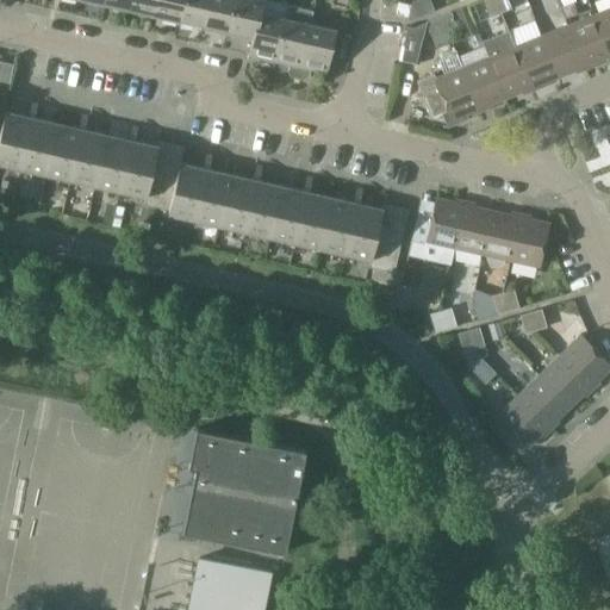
[(104,0),(104,6),(129,12),(130,0),(104,0)]
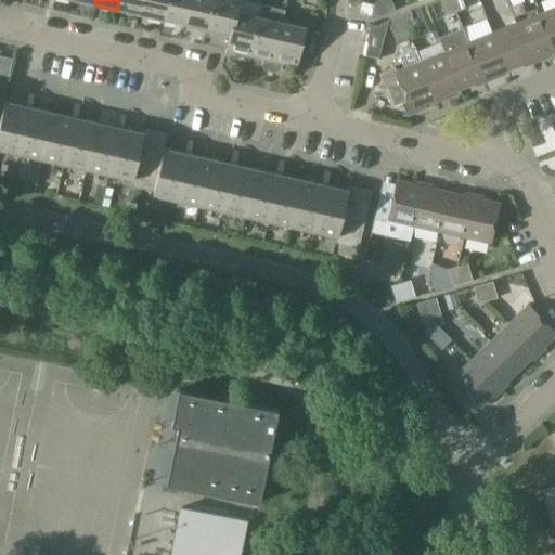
[(118,0),(117,11),(140,15),(143,0),(118,0)]
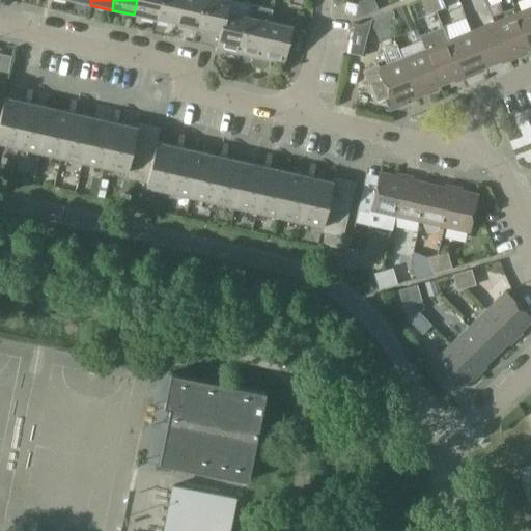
[(137,0),(134,15),(156,20),(160,0),(137,0)]
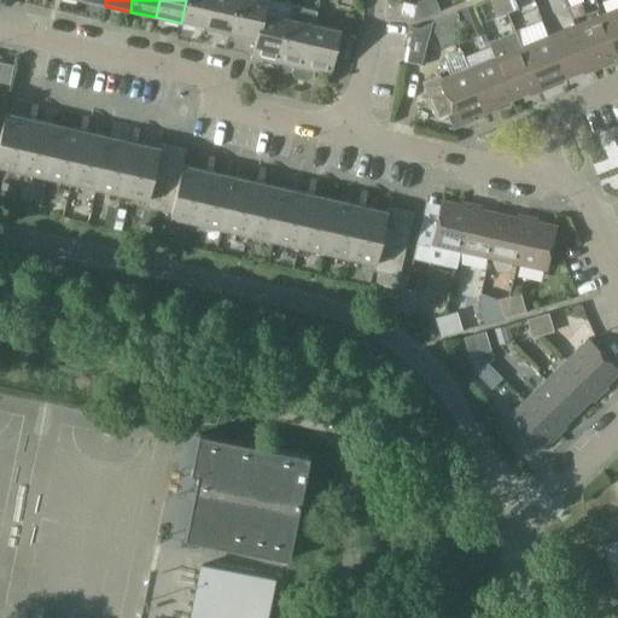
[(186,0),(181,23),(207,29),(213,0),(186,0)]
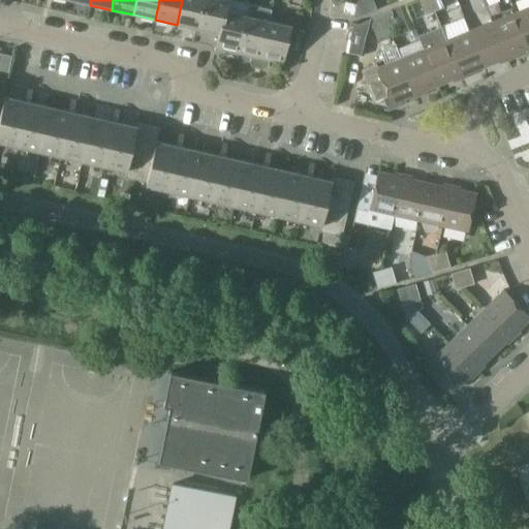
[(182,0),(177,25),(198,30),(205,0),(182,0)]
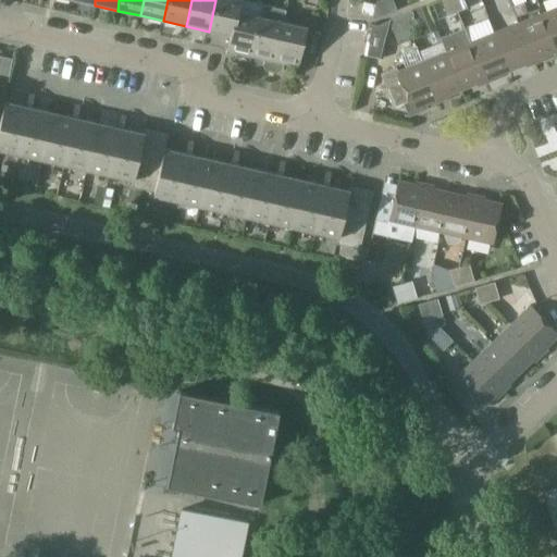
[(227,51),(229,51),(239,0),(215,0),(209,32),(231,36),(227,51)]
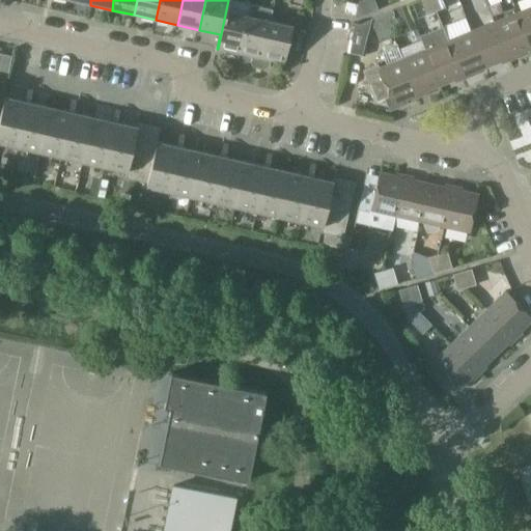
[(228,0),(218,49),(240,54),(248,17),(227,12),(229,0),(228,0)]
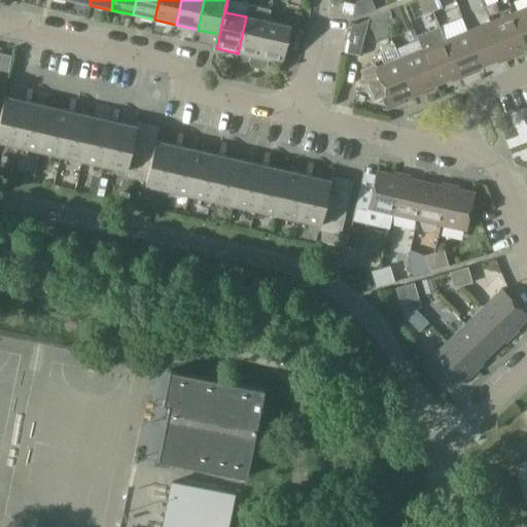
[(433,14),(427,0),(423,0),(418,2),(424,18),(433,14)]
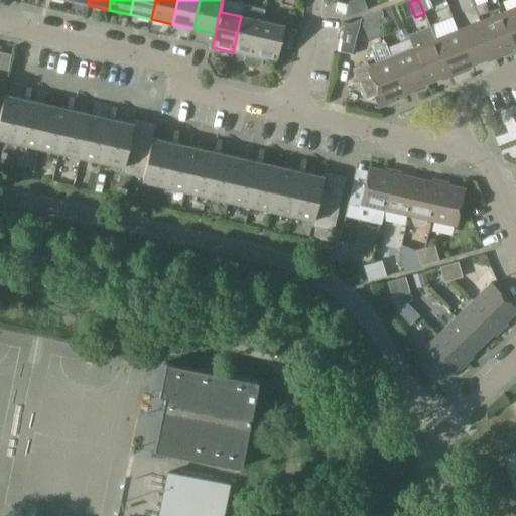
[(428,0),(418,0),(424,14),(432,10),(428,0)]
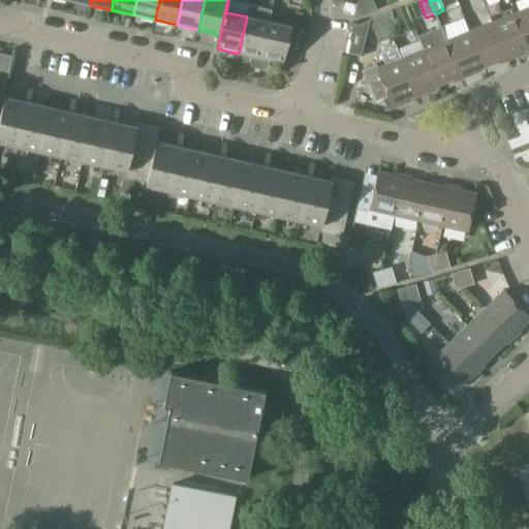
[(256,68),(258,69),(269,22),(271,11),(249,6),(247,17),(239,54),(255,57),(253,64),(256,68)]
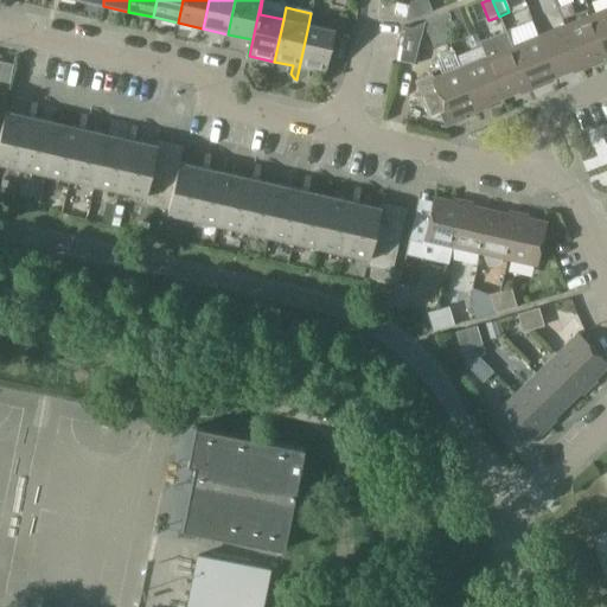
[(606,8),(592,14),(606,53),(606,8)]
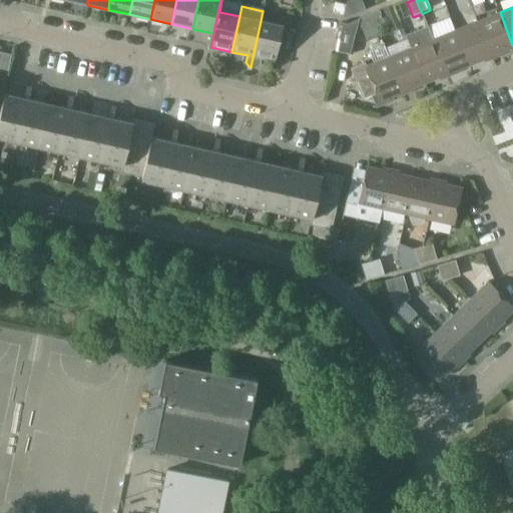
[(383,12),(392,34),(402,30),(393,8),(383,12)]
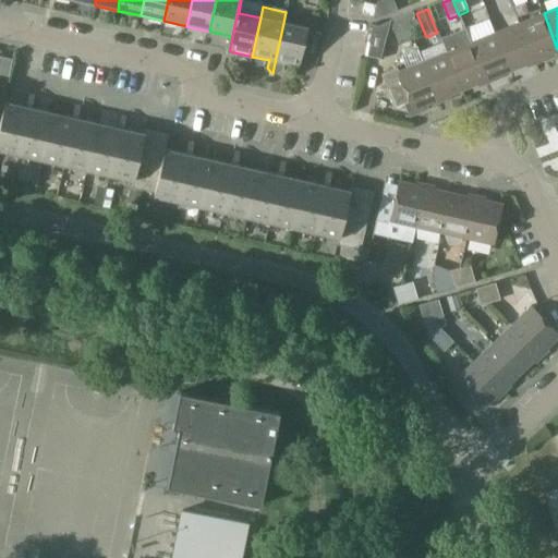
[(557,49),(544,13),(520,23),(535,61),(557,51),(557,49)]
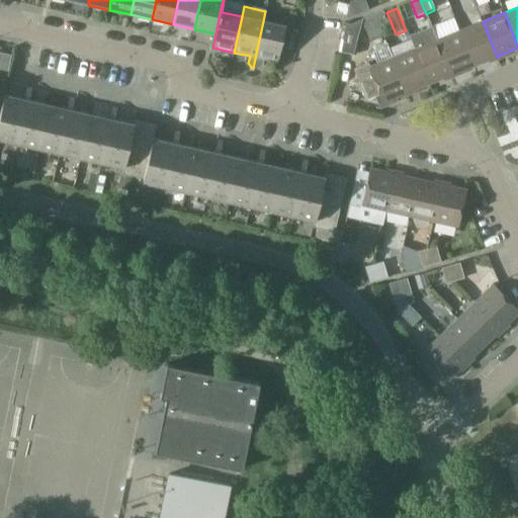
[(383,13),(375,16),(381,31),(390,28),(383,13)]
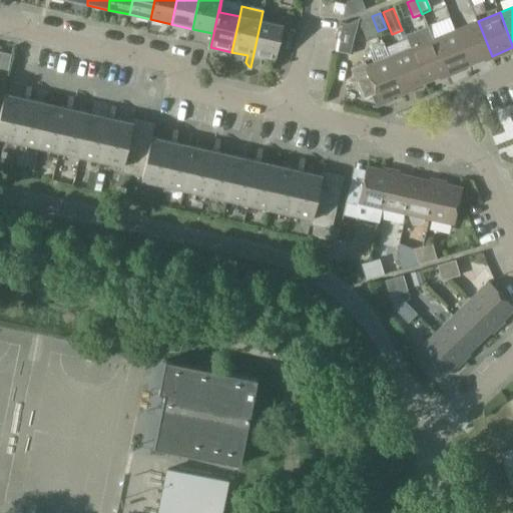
[(378,31),(372,16),(359,22),(364,36),(378,31)]
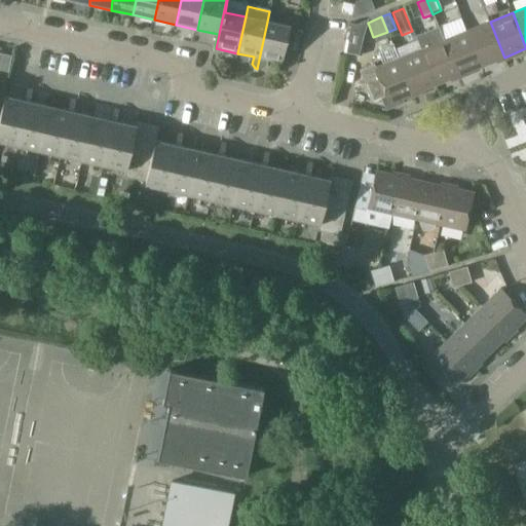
[(358,25),(351,24),(346,52),(359,54),(367,23),(367,21),(359,24),(358,25)]
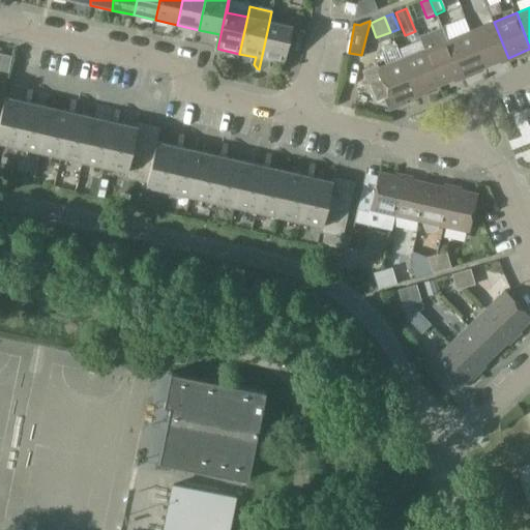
[(269,22),(259,69),(268,71),(272,68),(274,61),(284,63),(292,27),(269,22)]
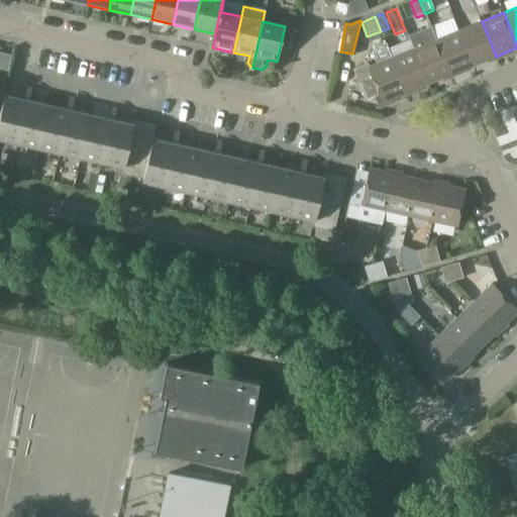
[(482,21),(458,30),(473,66),(496,57),(482,21)]
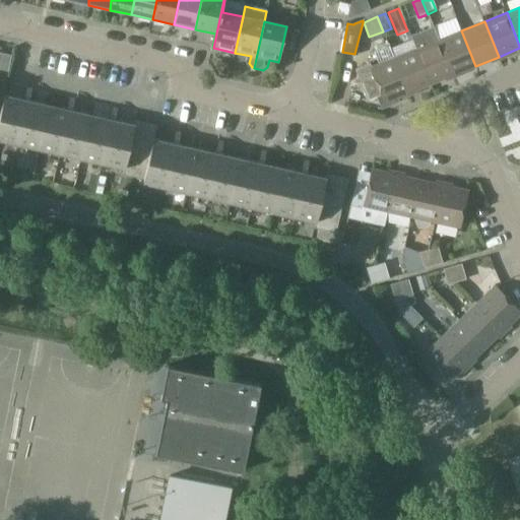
[(416,49),(431,84),(453,75),(439,40),(434,27),(411,37),(416,49)]
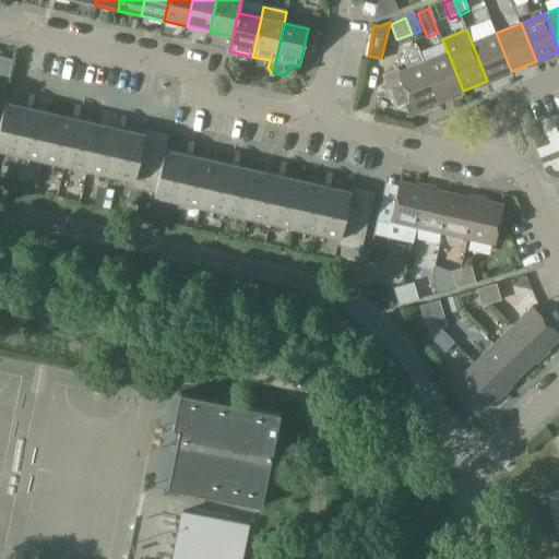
[(496,33),(472,43),(487,81),(511,71),(496,33)]
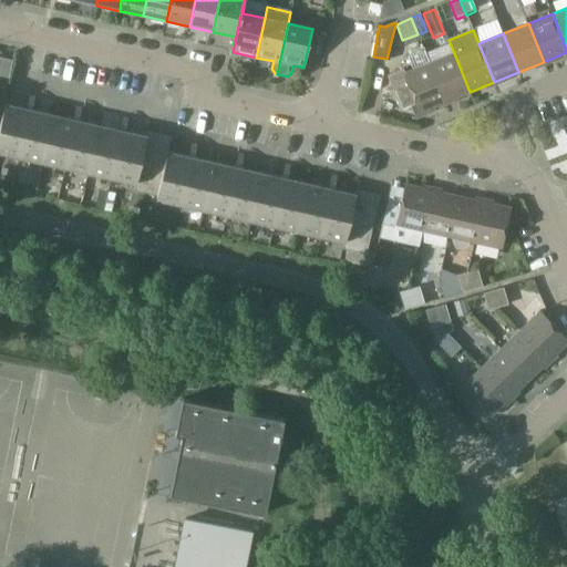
[(454,53),(430,63),(444,102),(470,92),(454,53)]
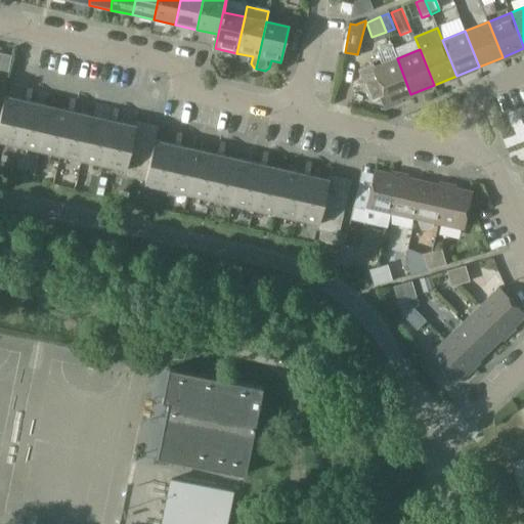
[(410,94),(397,58),(375,68),(373,63),(358,70),(370,101),(380,97),(385,110),(402,102),(402,97),(410,94)]
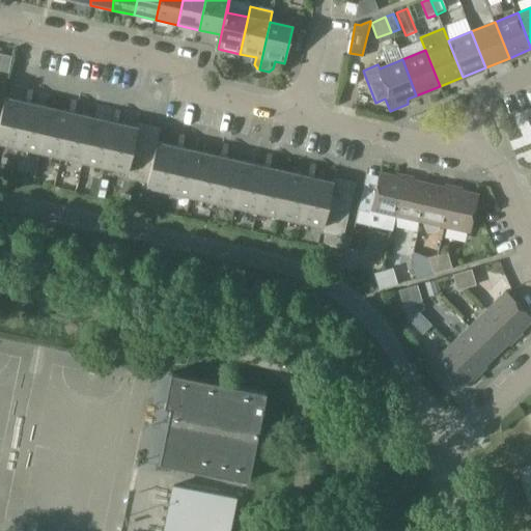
[(0,117),(0,142),(18,147),(30,89),(28,89),(25,102),(4,98),(0,117)]
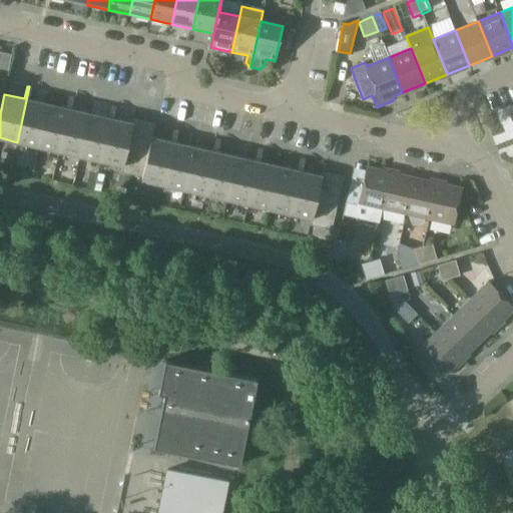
[(17,142),(38,146),(47,104),(29,100),(32,87),(29,86),(17,142)]
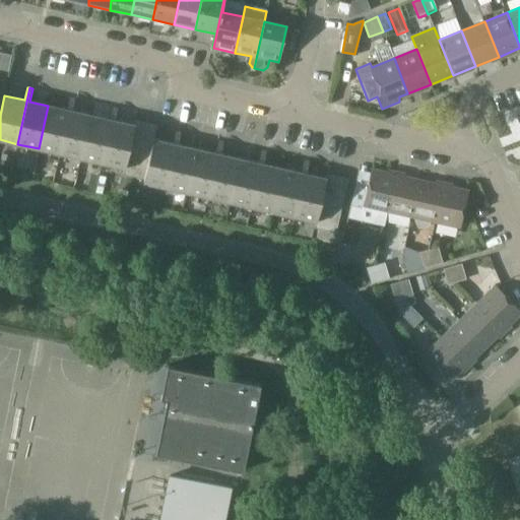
[(39,148),(60,153),(72,98),(70,96),(67,110),(48,106),(39,148)]
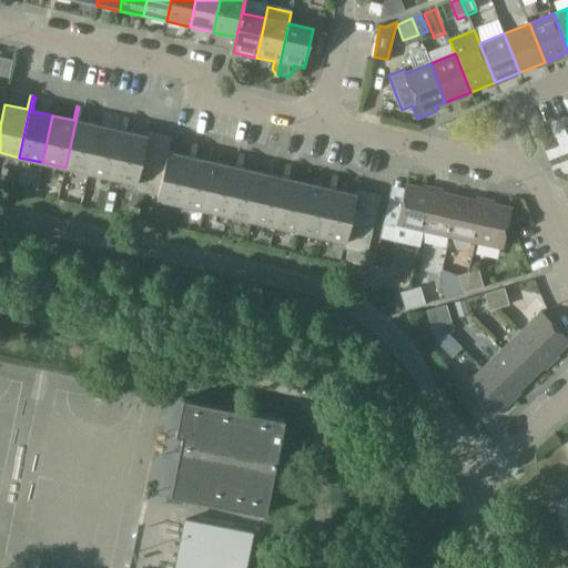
[(66,168),(89,173),(100,125),(79,121),(82,108),(79,107),(66,168)]
